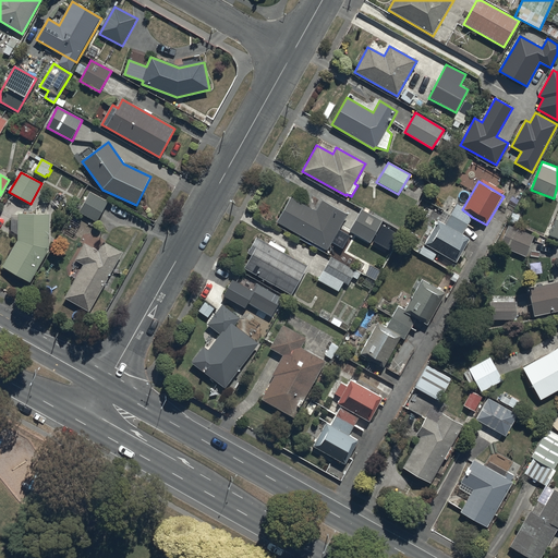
[(108,204),(91,193),(79,213),(96,222),(108,204)]
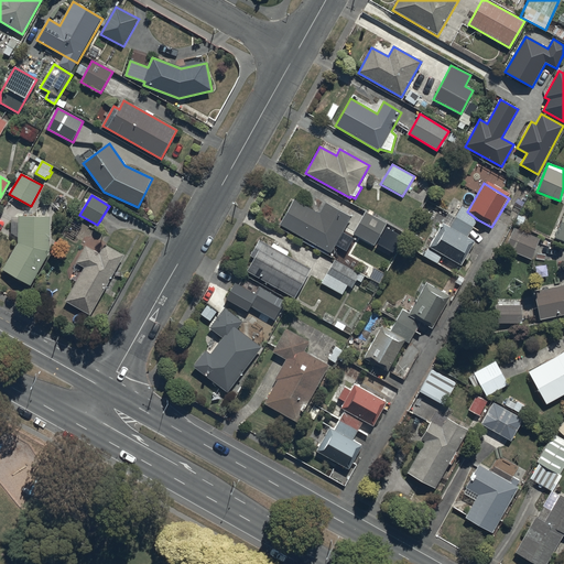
[(293,199),(280,225),(331,253),(350,218),(325,203),(318,215),(293,199)]
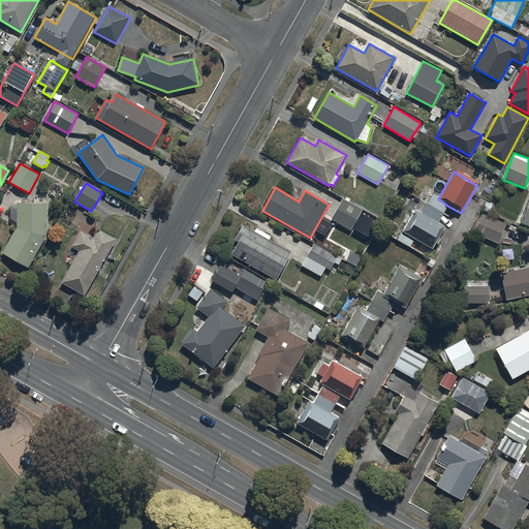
[(431,194),(426,204),(421,200),(412,214),(403,231),(432,249),(445,227),(438,222),(447,206),(438,198),(431,194)]
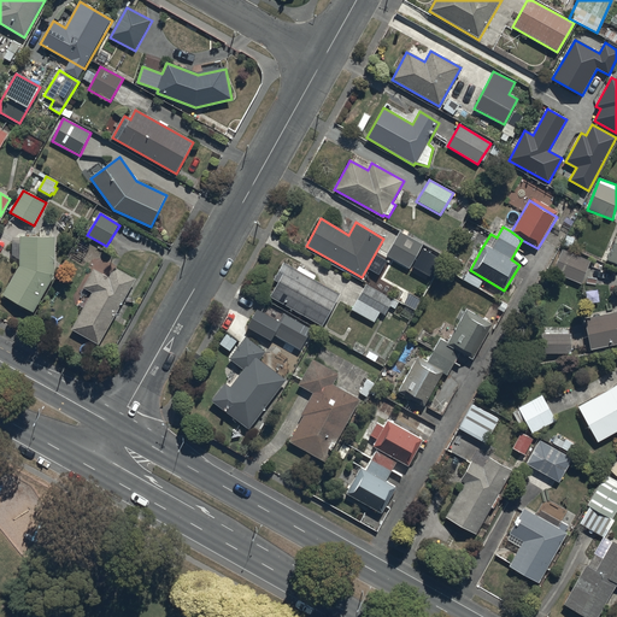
[(54,276),(56,239),(51,238),(51,231),(27,230),(27,238),(21,238),(19,266),(4,295),(34,312),(54,276)]
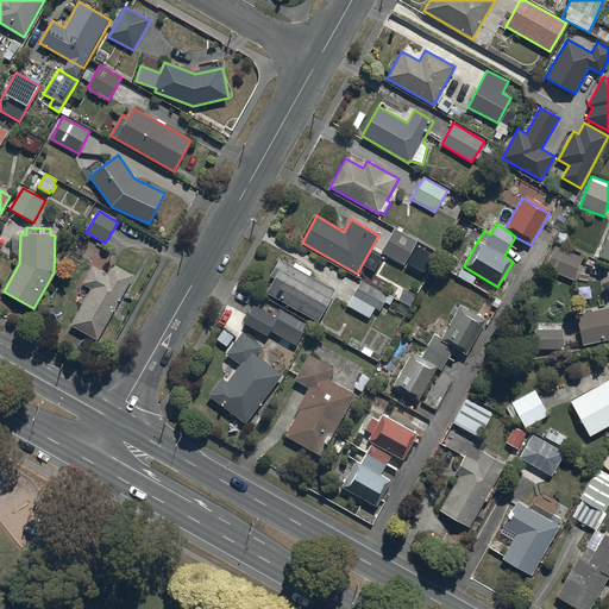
[(418,242),(395,230),(382,252),(405,265),(418,242)]
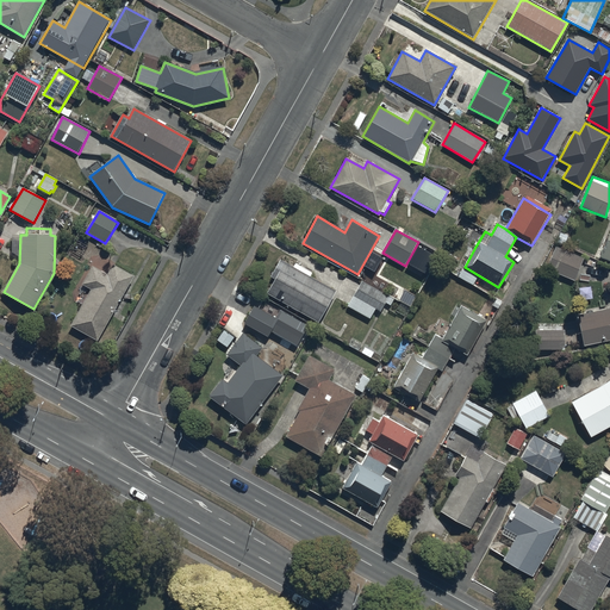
[(609,231),(599,256),(609,261),(609,231)]
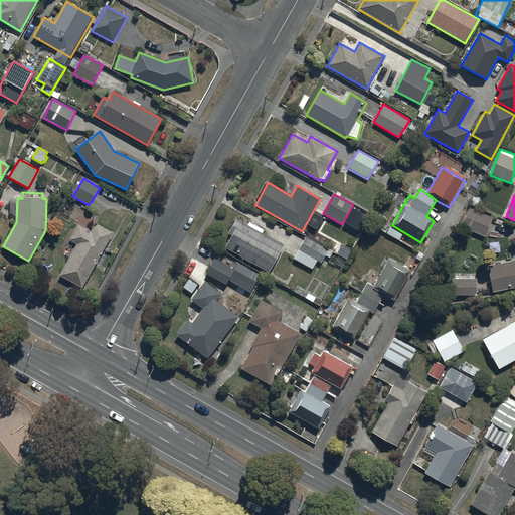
[(367,216),(353,208),(345,222),(359,230),(367,216)]
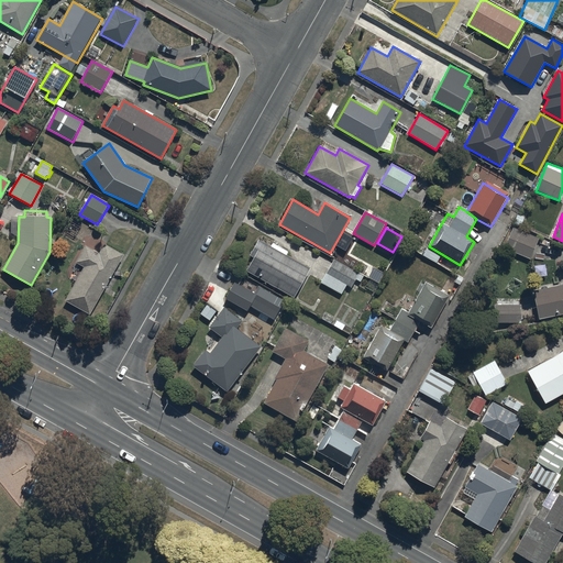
[(514,252),(529,258),(537,239),(521,233),(514,252)]
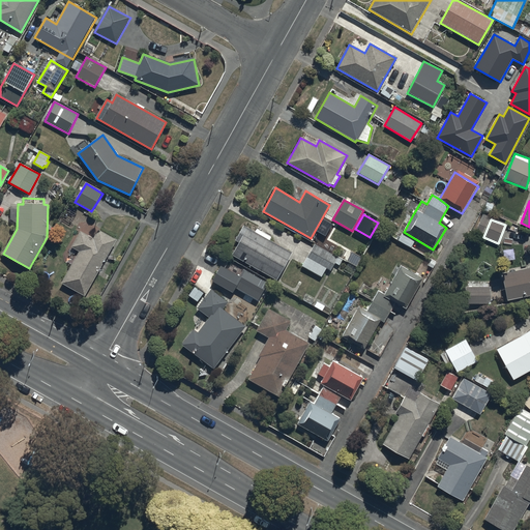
[(237,242),(231,255),(276,281),(291,254),(268,241),(270,237),(256,229),(254,232),(242,226),(234,241),(237,242)]
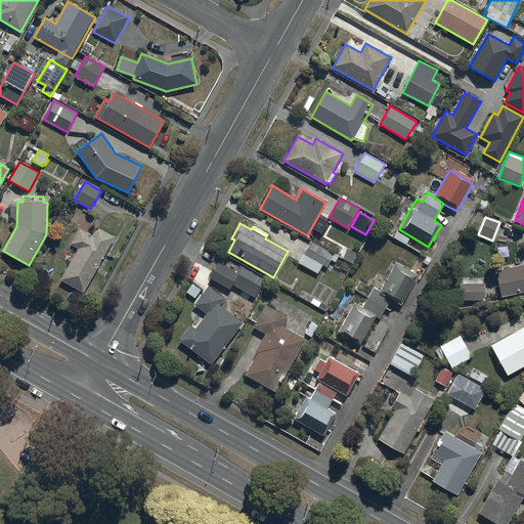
[(84,294),(115,237),(96,227),(92,235),(80,228),(71,245),(79,249),(60,280),(84,294)]
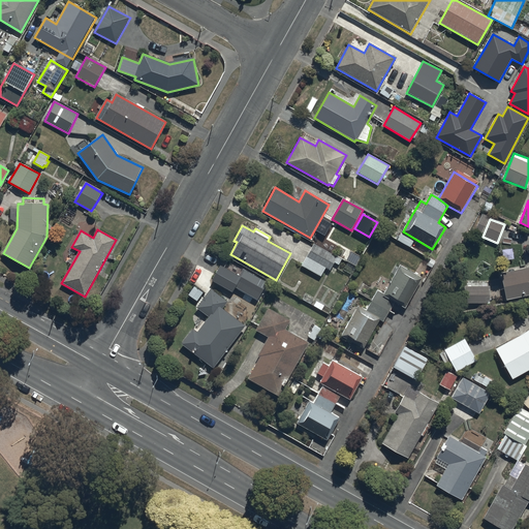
[(341,260),(313,245),(301,266),(320,277),(325,268),(330,271),(334,262),(338,265),(341,260)]
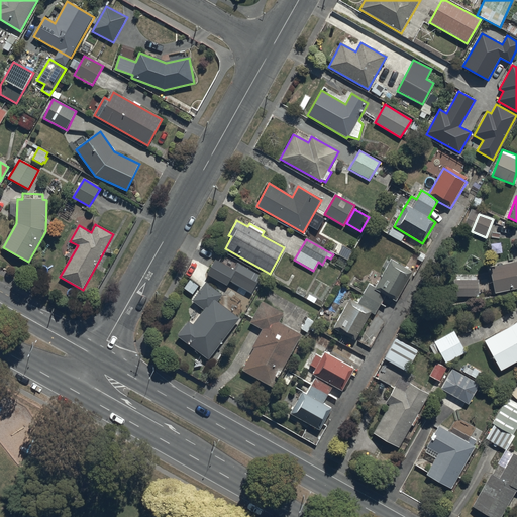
[(215,259),(207,275),(227,286),(230,282),(252,294),(263,277),(238,263),(234,270),(215,259)]
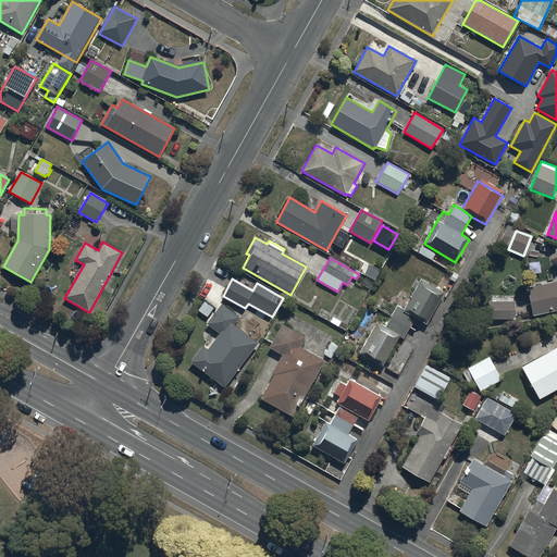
[(425,325),(444,294),(421,281),(404,310),(397,307),(385,326),(378,322),(359,354),(382,368),(399,337),(403,338),(415,319),(425,325)]
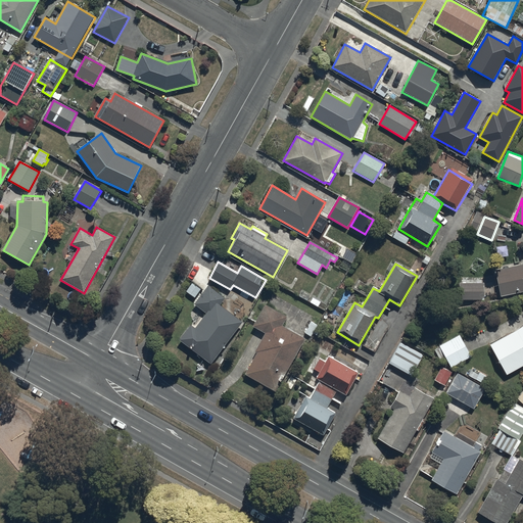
[(522,291),(522,265),(494,271),(500,296),(522,291)]
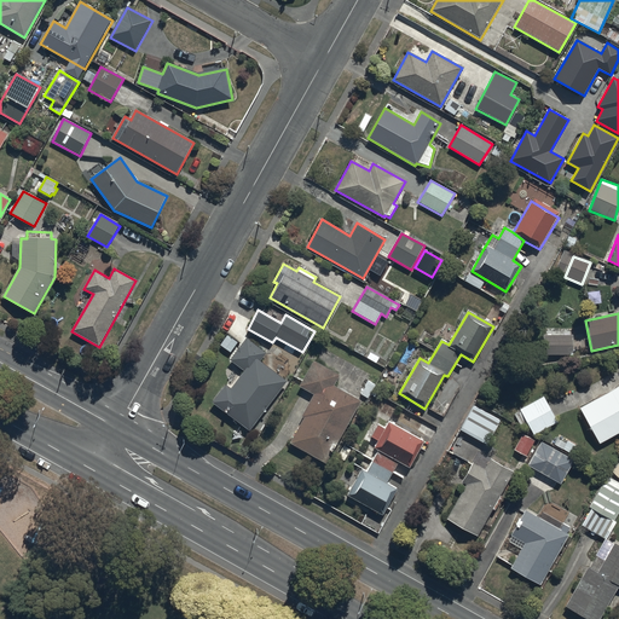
[(572,356),(572,335),(542,335),(542,356),(572,356)]
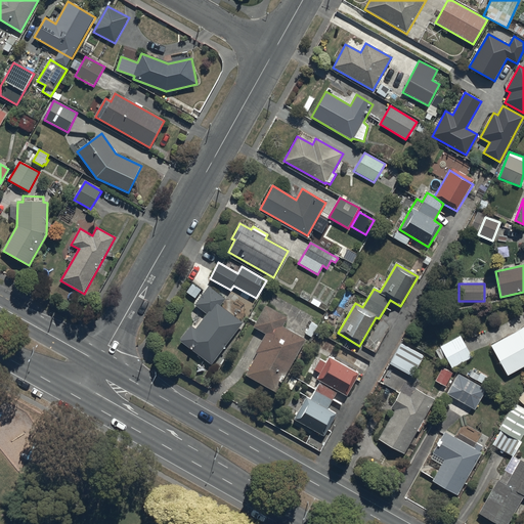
[(210,365),(242,323),(219,306),(225,299),(208,286),(193,305),(206,313),(194,329),(190,325),(178,342),(210,365)]
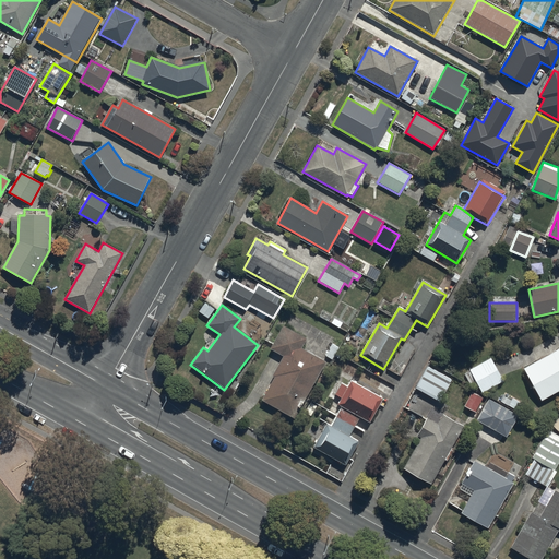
[(294,419),(325,363),(301,349),(307,337),(283,324),(269,349),(282,357),(271,376),(274,377),(261,401),(294,419)]
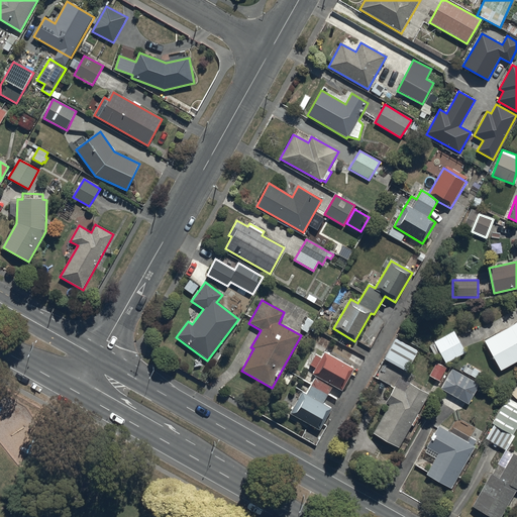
[(516,321),(484,341),(500,370),(516,359),(516,321)]
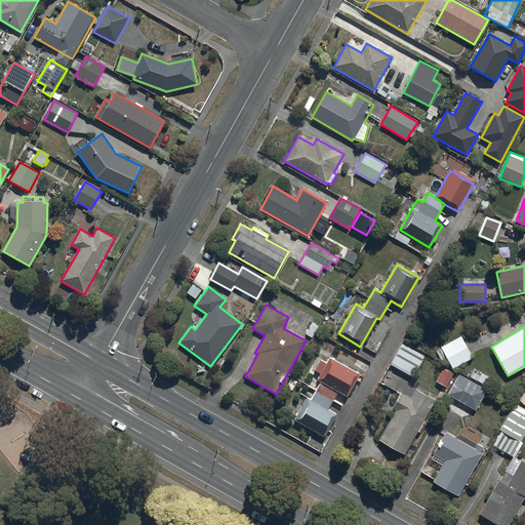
[(472,360),(459,336),(440,347),(441,349),(435,352),(440,362),(447,359),(452,370),(472,360)]
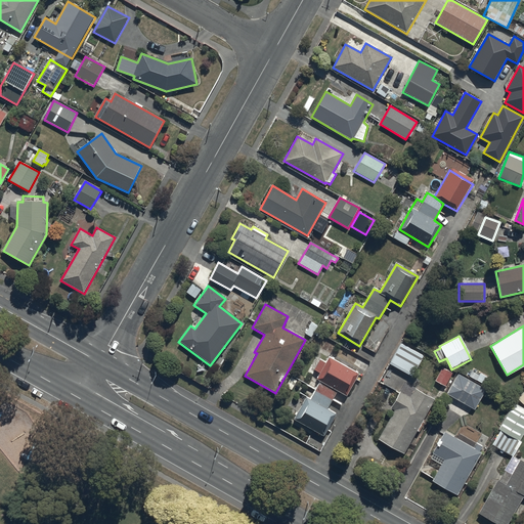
[(401,343),(389,363),(412,377),(425,356),(401,343)]
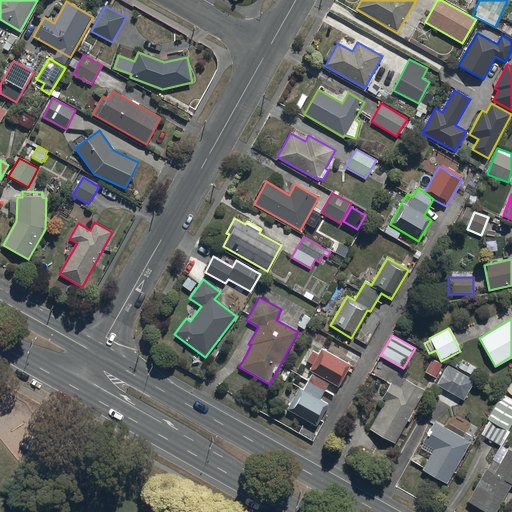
[(307,382),(324,391),(328,382),(338,387),(350,365),(321,350),(318,355),(312,352),(307,362),(312,365),(309,370),(312,372),(307,382)]
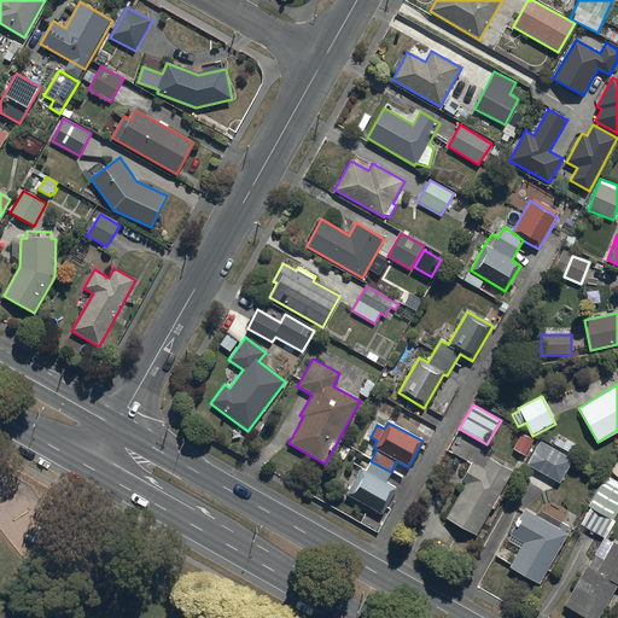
[(525,455),(532,441),(520,435),(513,449),(525,455)]
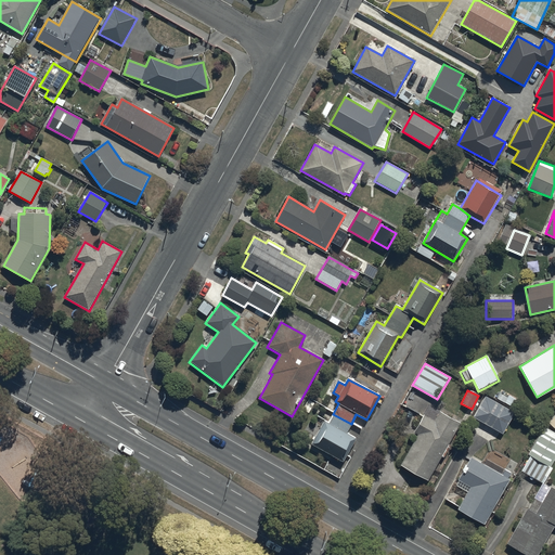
[(485,397),(473,417),(503,435),(515,414),(485,397)]
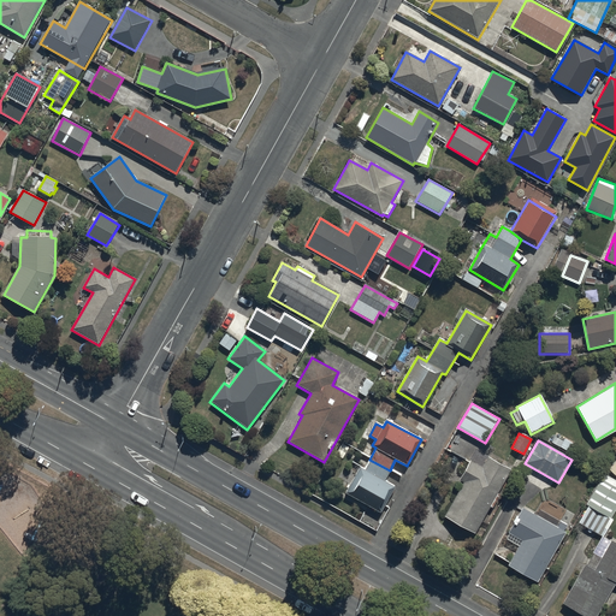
[(498,493),(510,471),(487,458),(481,468),(469,462),(458,481),(463,484),(445,519),(474,534),(490,507),(492,509),(499,495),(498,493)]
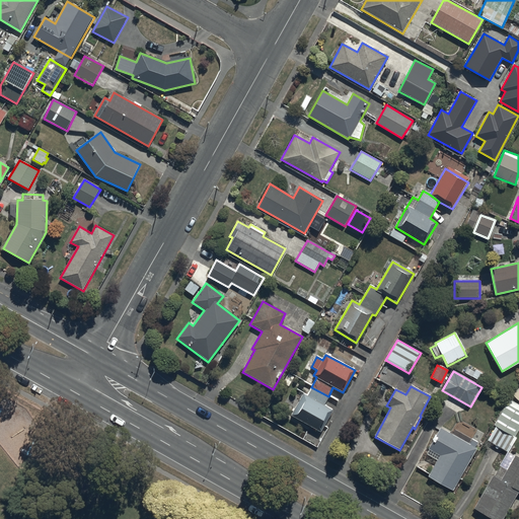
[(328,396),(311,387),(306,397),(301,394),(290,416),(321,432),(332,411),(323,405),(328,396)]
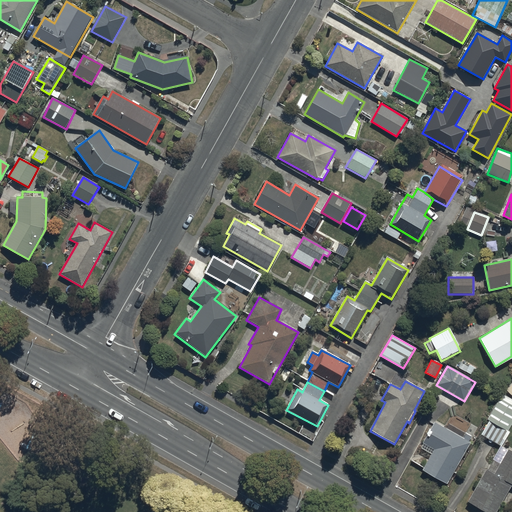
[(501,446),(508,432),(507,432),(511,421),(511,405),(511,402),(511,399),(500,394),(486,420),(489,421),(481,436),(501,446)]
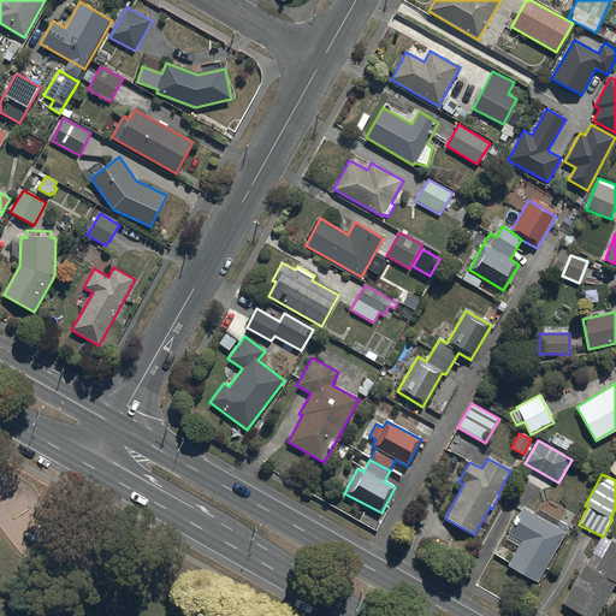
[(538,582),(566,533),(563,532),(567,525),(538,508),(534,515),(523,508),(509,533),(522,540),(508,566),(538,582)]
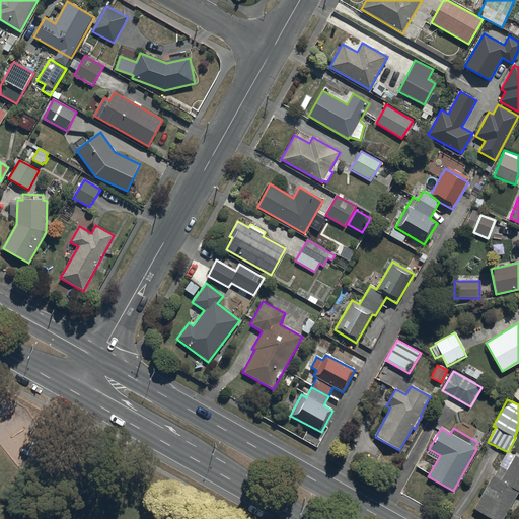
[(489,518),(502,518),(518,492),(518,457),(514,455),(507,468),(501,465),(495,476),(493,475),(473,510),(489,518)]
